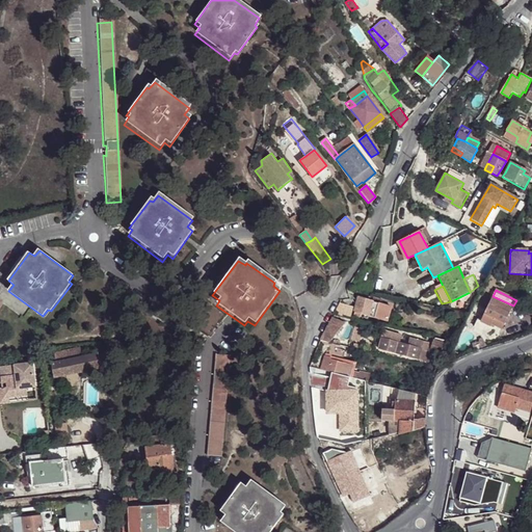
[(513,306),(493,296),(481,318),(491,323),(493,321),(503,326),(513,306)]
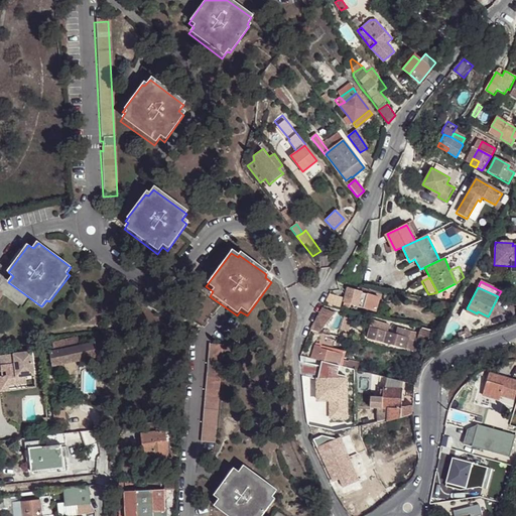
[(348,288),(343,301),(347,302),(375,310),(378,297),(370,295),(361,292),(348,288)]
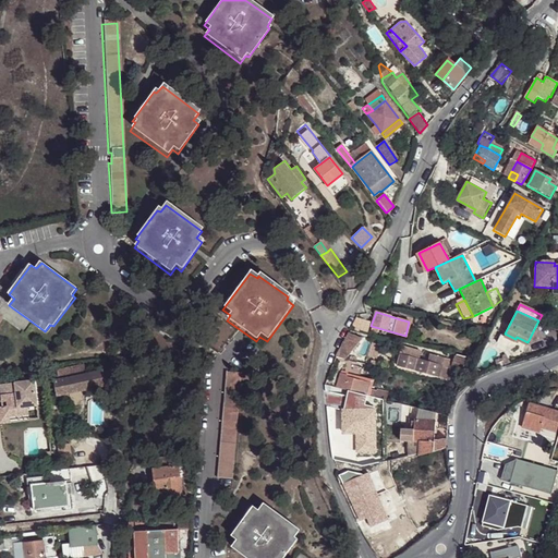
[(371,322),(356,318),(351,328),(362,331),(363,329),(368,330),(371,322)]
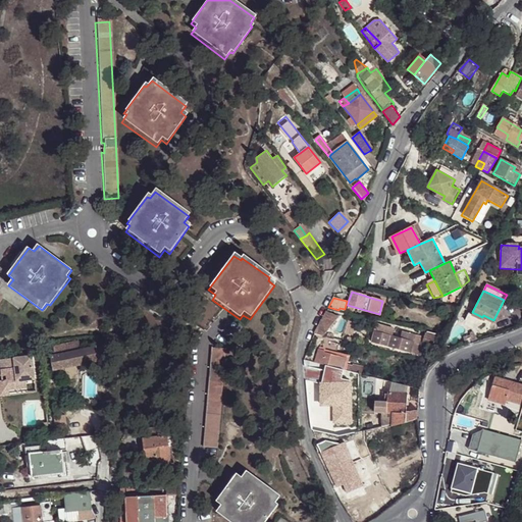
[(338,315),(325,311),(315,330),(323,333),(338,315)]
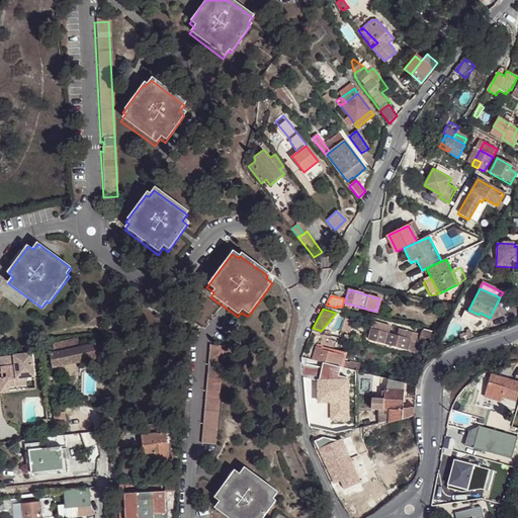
[(353,321),(345,318),(342,330),(350,333),(353,321)]
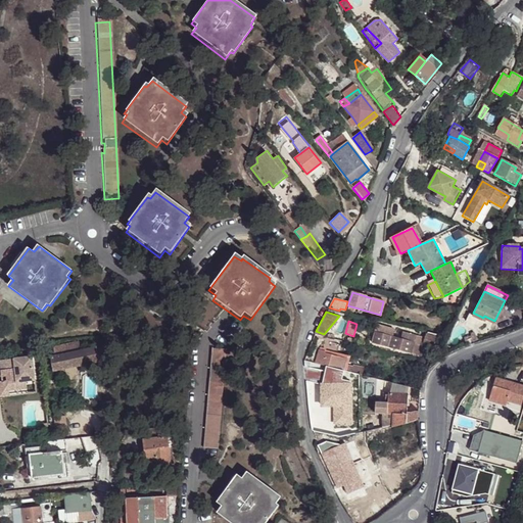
[(376,344),(412,353),(412,352),(422,355),(424,345),(414,342),(415,336),(405,334),(402,339),(391,337),(392,330),(381,327),(379,334),(376,344)]
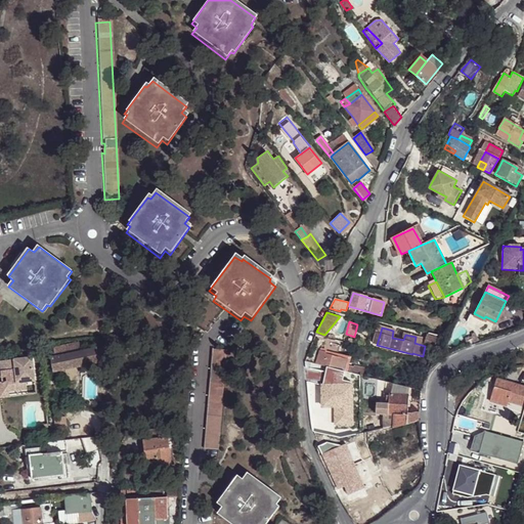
[(427,340),(425,346),(435,349),(438,340),(428,336),(427,340)]
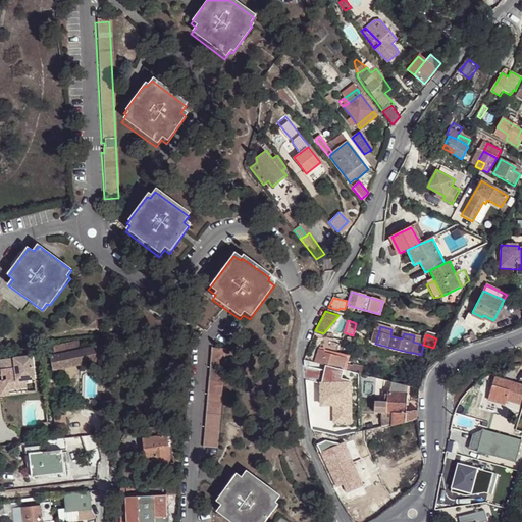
[(425,338),(414,335),(413,342),(423,345),(425,338)]
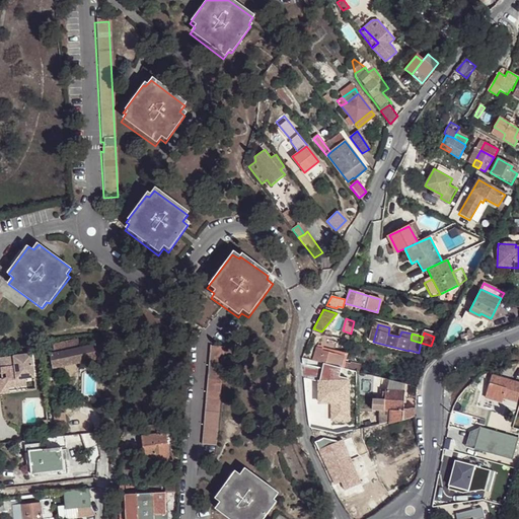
[(76,341),(80,363),(98,360),(95,345),(81,348),(80,340),(76,341)]
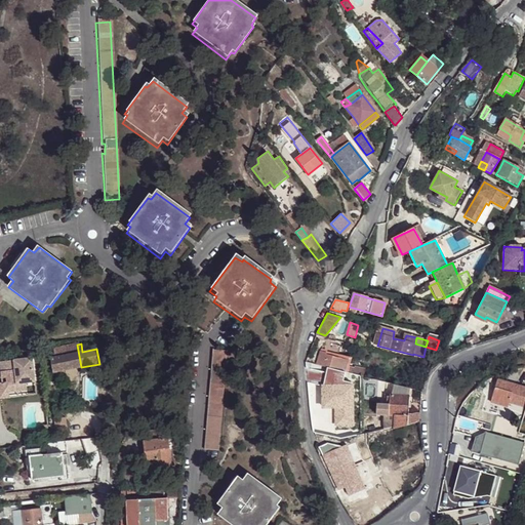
[(54,373),(81,367),(77,345),(73,346),(75,354),(51,358),(54,373)]
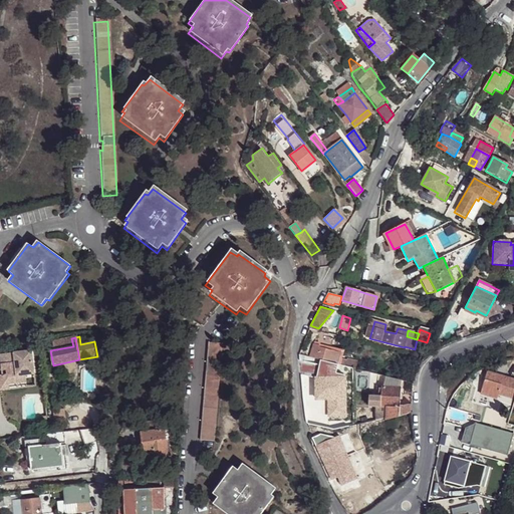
[(50,350),(73,346),(71,338),(48,342),(50,350)]
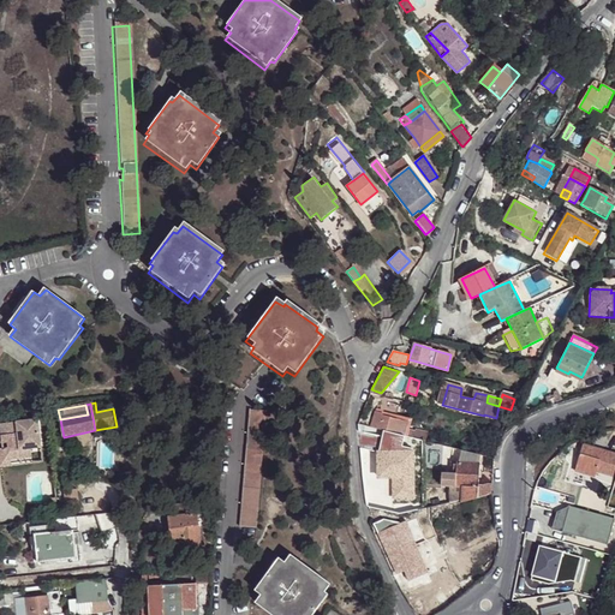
[(267,411),(250,410),(240,526),(256,527),(267,411)]
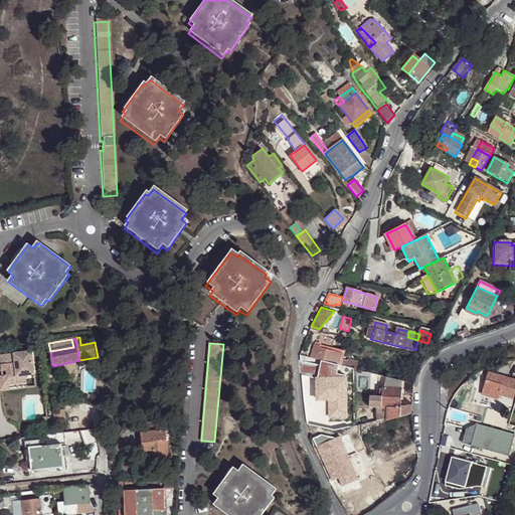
[(315,344),(312,358),(317,359),(332,363),(340,365),(340,360),(342,353),(321,347),(321,346),(315,344)]
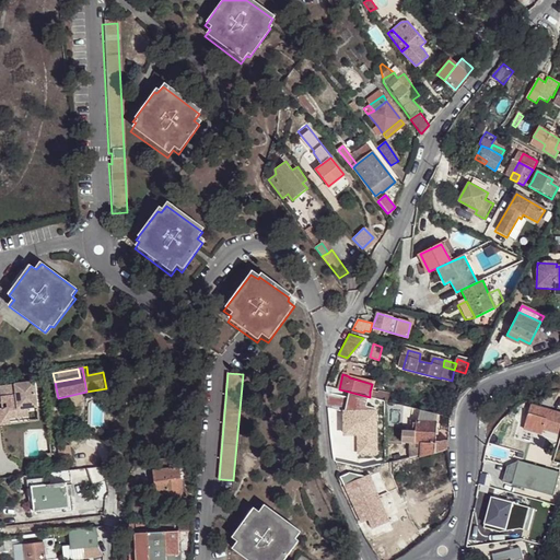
[(8,396),(9,408),(3,408),(0,408),(0,410),(1,419),(10,418),(30,416),(28,408),(38,407),(35,382),(1,386),(2,397),(8,396)]
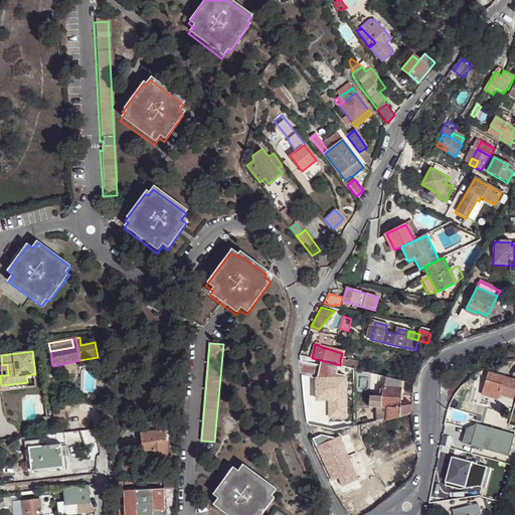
[(340,360),(340,365),(356,369),(357,365),(340,360)]
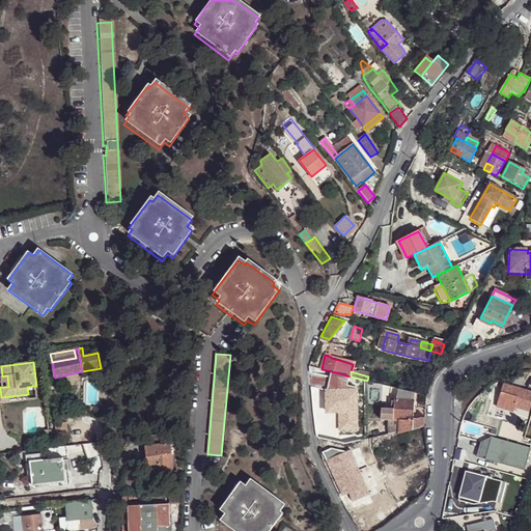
[(530,391),(504,384),(499,400),(505,402),(503,408),(514,411),(516,407),(530,410),(530,391)]
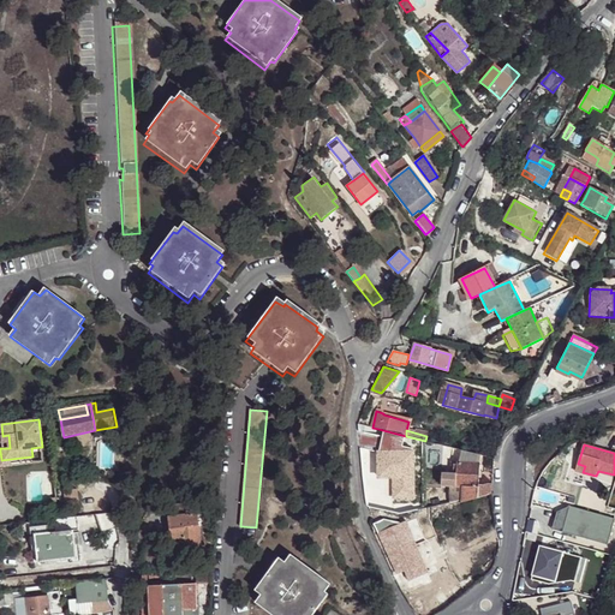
[(413,451),(377,452),(378,478),(393,477),(394,499),(416,499),(413,451)]
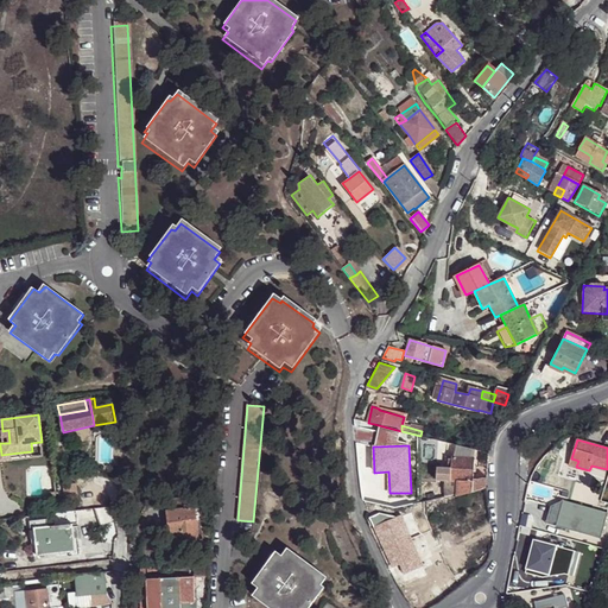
[(472,491),(472,479),(474,458),(474,449),(461,445),(456,457),(451,457),(451,469),(445,469),(437,469),(436,481),(442,481),(450,481),(449,495),(472,491)]
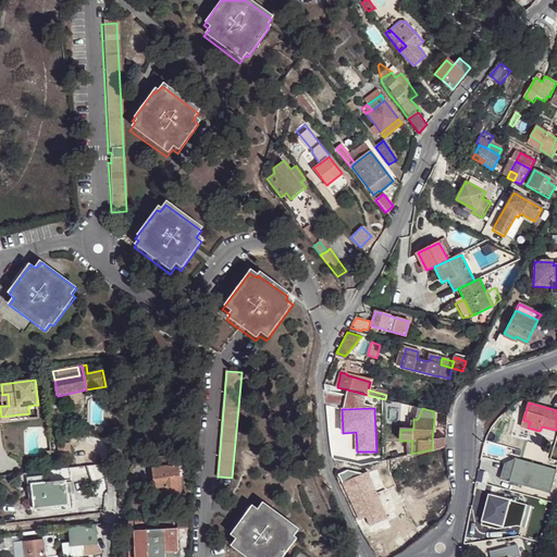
[(438,438),(432,438),(432,449),(443,448),(445,437),(438,438)]
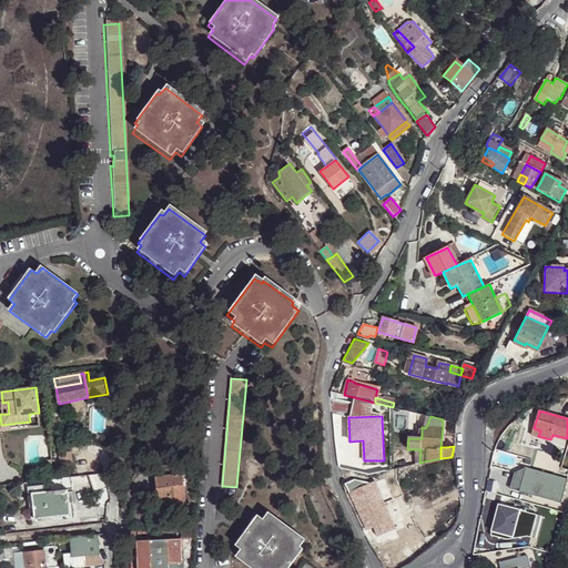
[(170,464),(156,466),(156,476),(171,475),(170,464)]
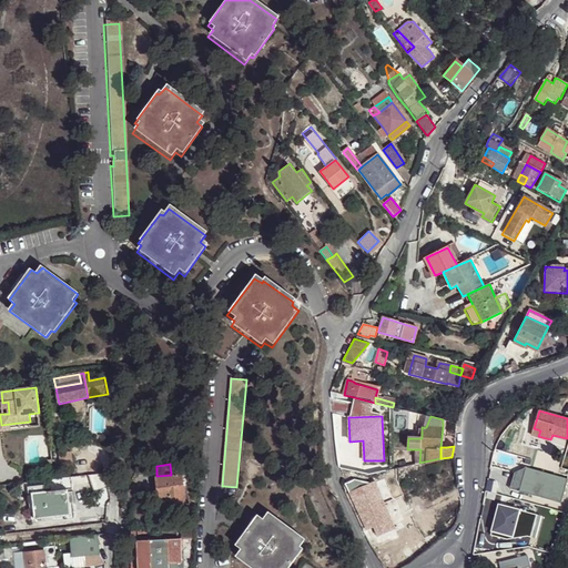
[(385,472),(387,483),(426,476),(424,466),(385,472)]
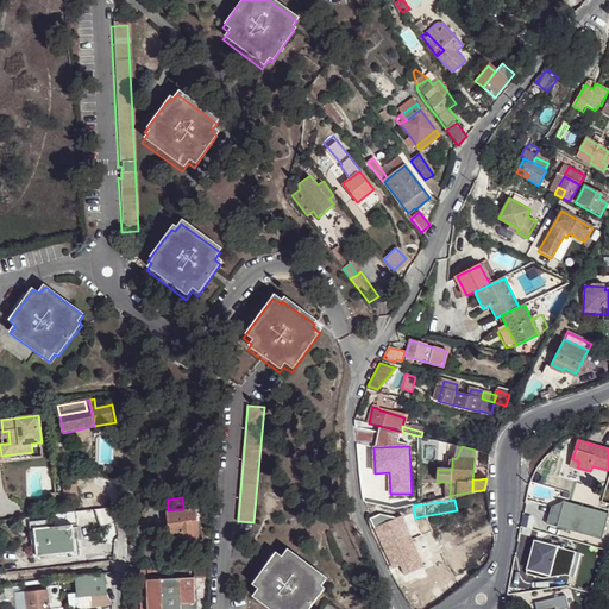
[(607,513),(565,502),(552,509),(548,522),(601,538),(607,513)]
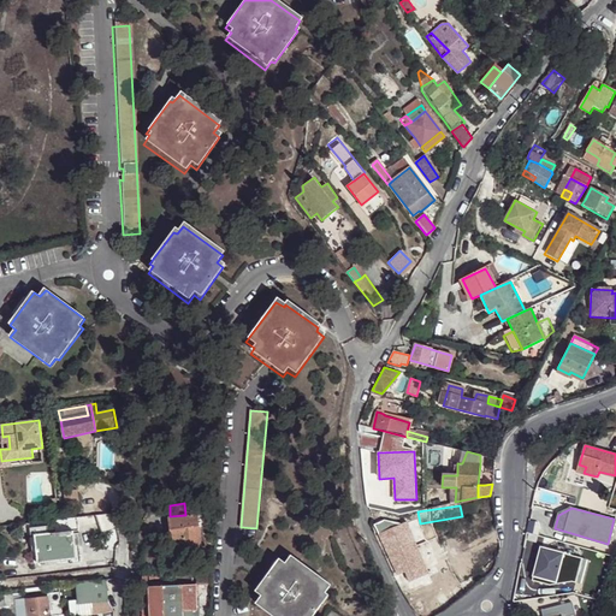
[(187,515),(185,515),(170,516),(173,540),(179,539),(200,538),(197,514),(196,514),(195,510),(187,511),(187,515)]
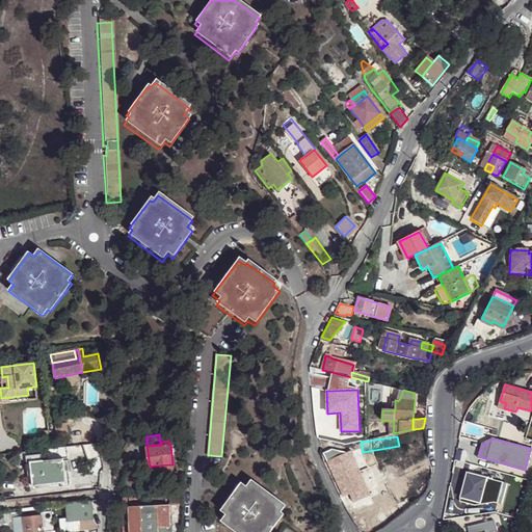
[(102,456),(97,443),(84,447),(88,461),(102,456)]
